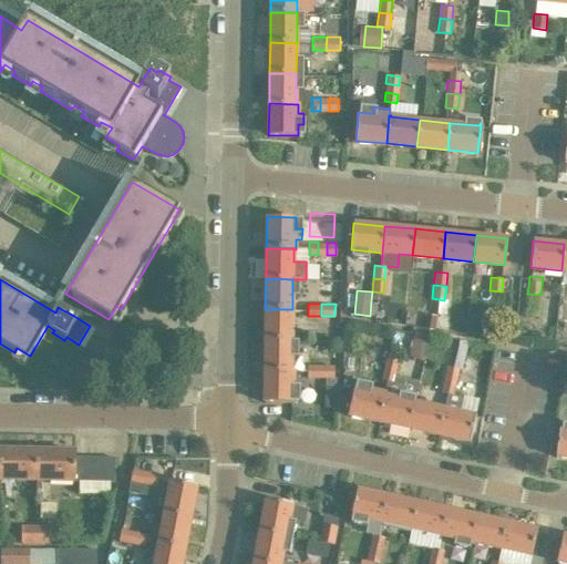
[(292,309),(265,309),(265,339),(291,340),(292,309)]
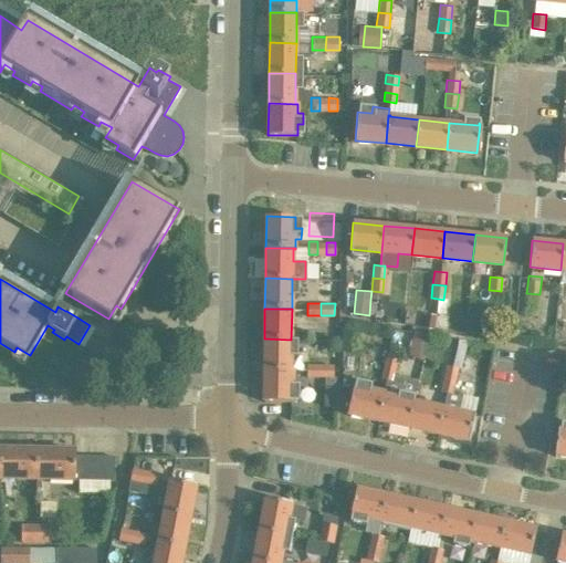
[(425,327),(433,329),(436,314),(426,313),(425,327)]
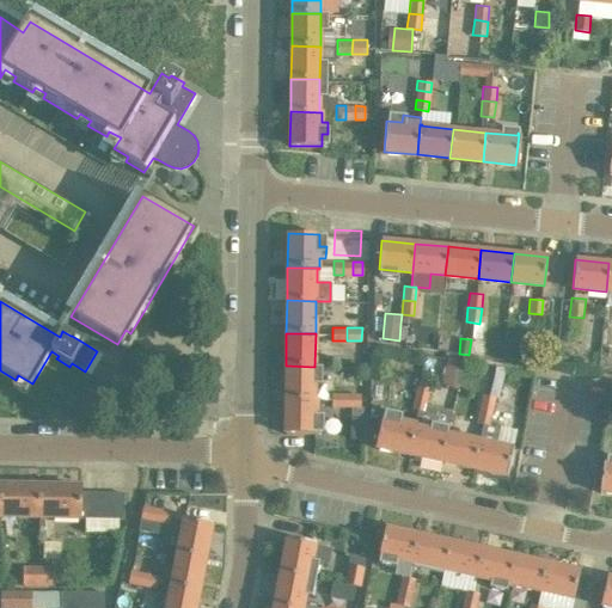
[(286,366),(285,399),(317,399),(317,398),(314,398),(314,367),(286,366)]
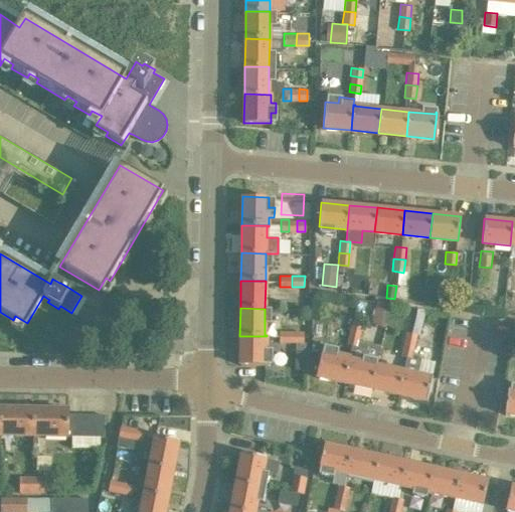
[(361,331),(363,323),(351,320),(350,328),(361,331)]
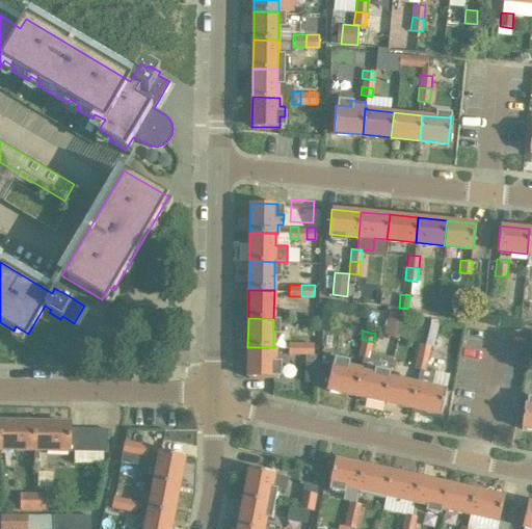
[(296,354),(296,342),(288,342),(288,353),(296,354)]
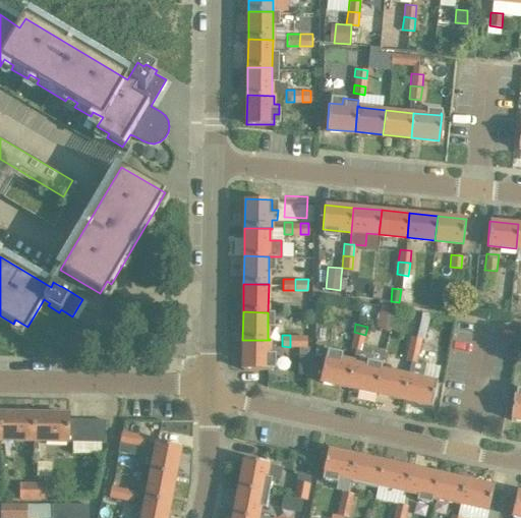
[(306,347),(306,335),(298,335),(298,347),(306,347)]
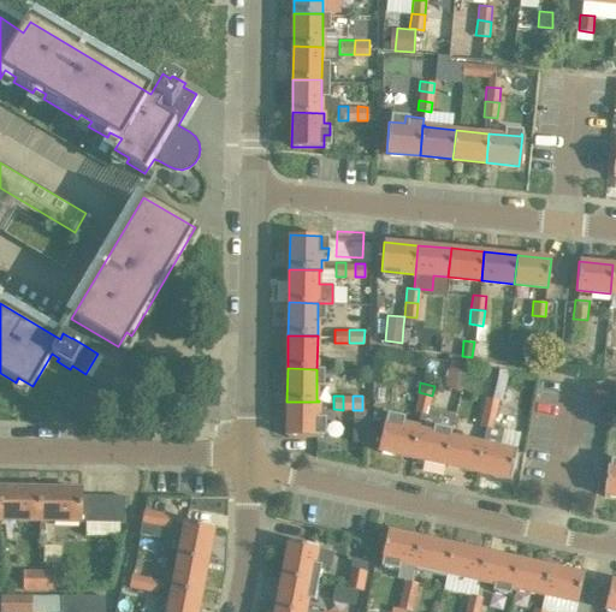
[(496,414),(499,399),(485,397),(483,411),(496,414)]
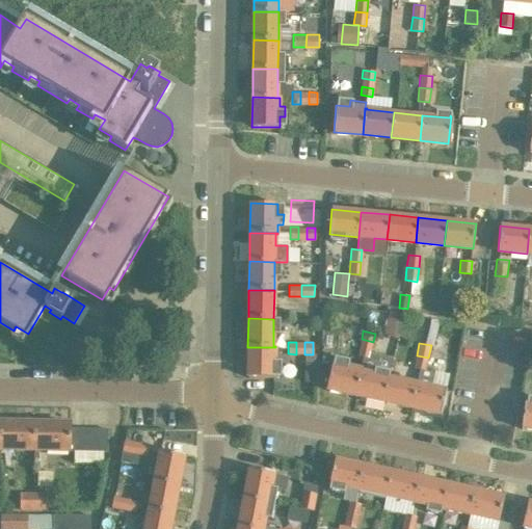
[(275,347),(247,347),(247,376),(274,377),(275,366),(281,366),(281,356),(275,356),(275,347)]
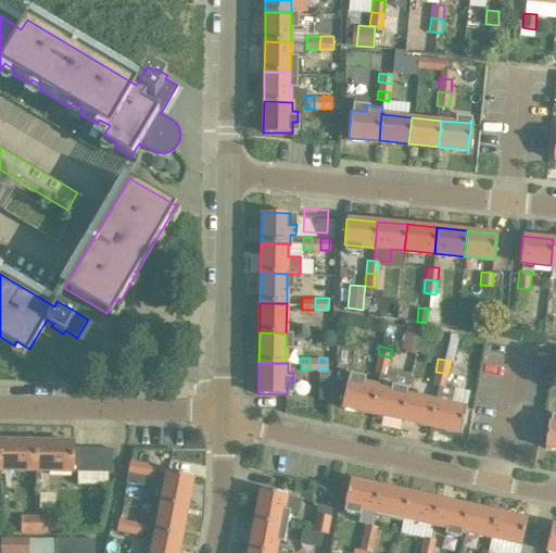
[(386,374),(388,365),(376,363),(374,372),(386,374)]
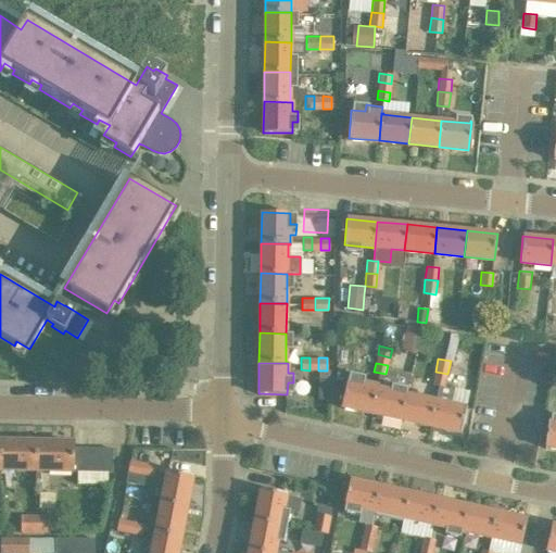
[(445,386),(447,374),(436,372),(432,385),(439,386),(439,385),(445,386)]
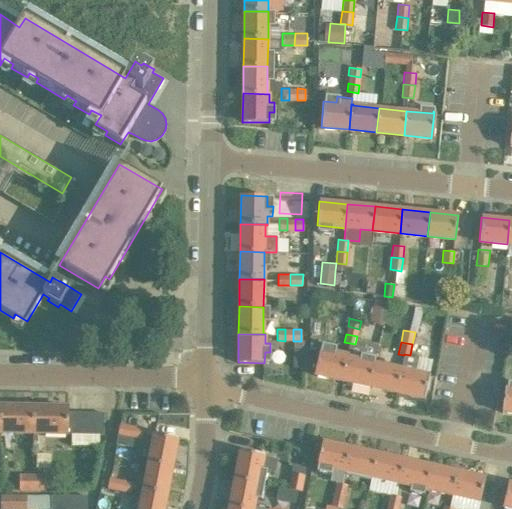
[(342,380),(348,349),(335,346),(334,352),(320,348),(314,374),(342,380)]
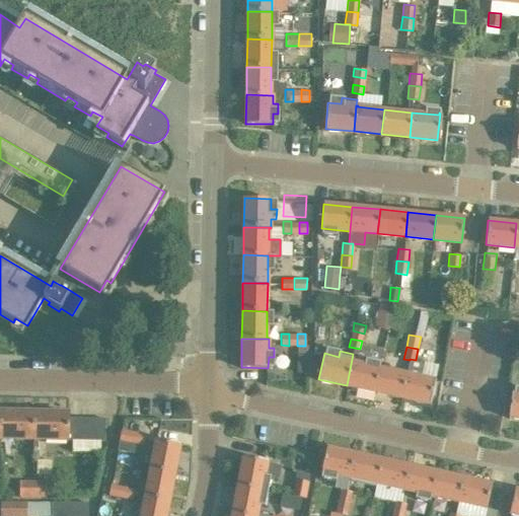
[(354,354),(353,354),(347,385),(374,391),(379,368),(353,362),(353,360),(354,354)]
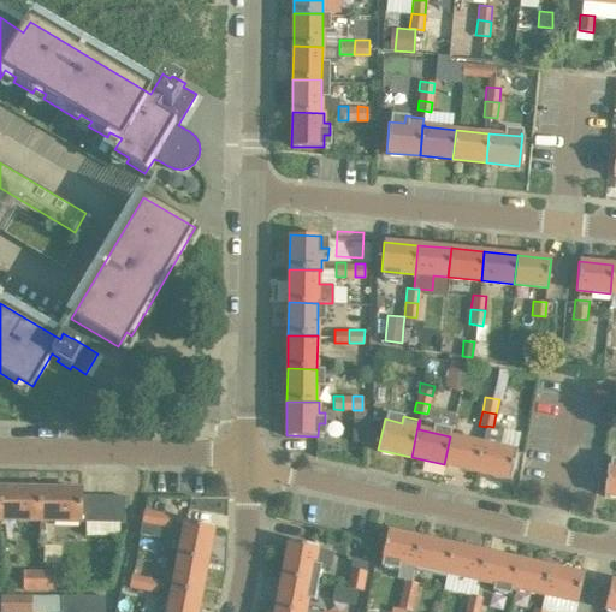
[(503,429),(493,427),(486,426),(486,427),(481,444),(483,444),(475,471),(508,479),(515,447),(514,447),(513,450),(498,447),(503,429)]
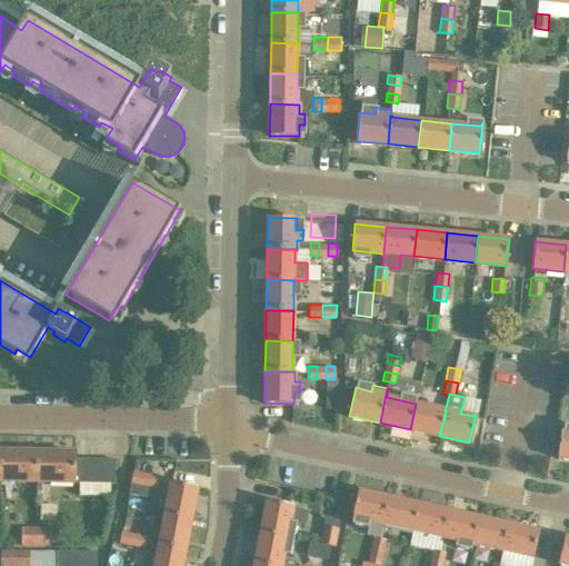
[(416,404),(410,429),(439,436),(446,410),(445,410),(416,404)]
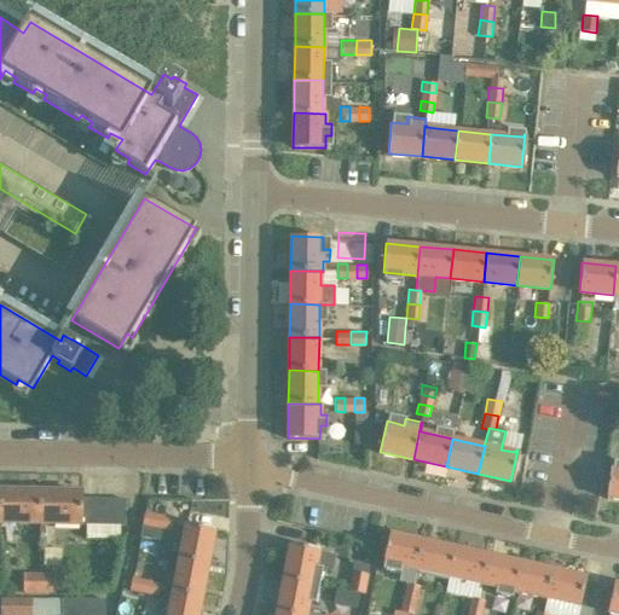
[(613,465),(608,497),(618,498),(618,468),(614,468),(614,465),(613,465)]
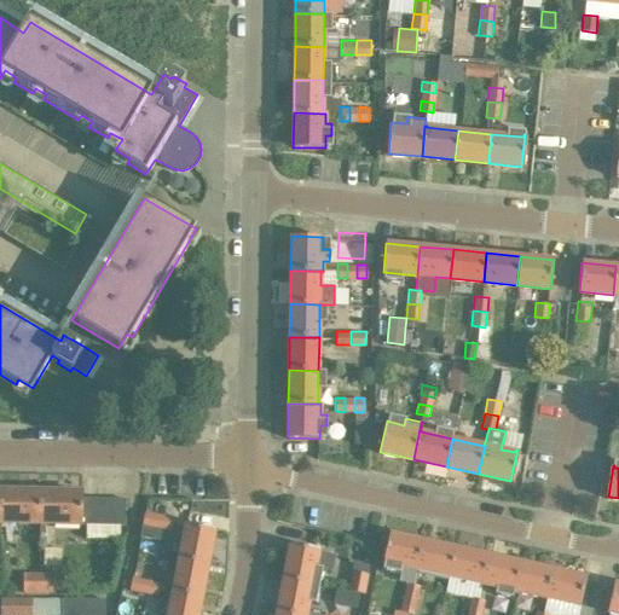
[(40,491),(0,489),(0,494),(0,521),(40,522),(40,491)]
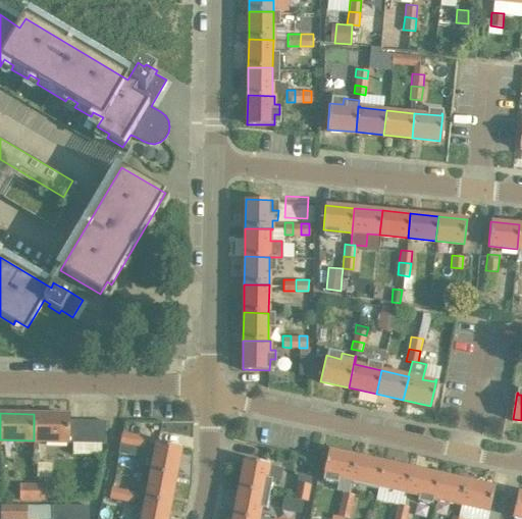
[(34,414),(34,440),(68,442),(68,419),(68,414),(34,414)]
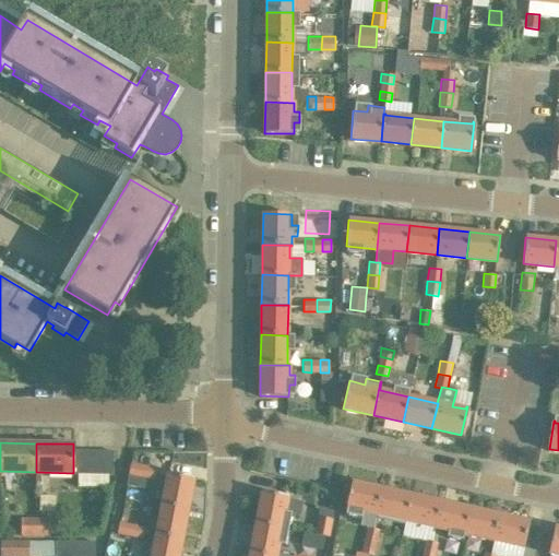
[(86,449),(73,449),(73,473),(86,473),(86,449)]
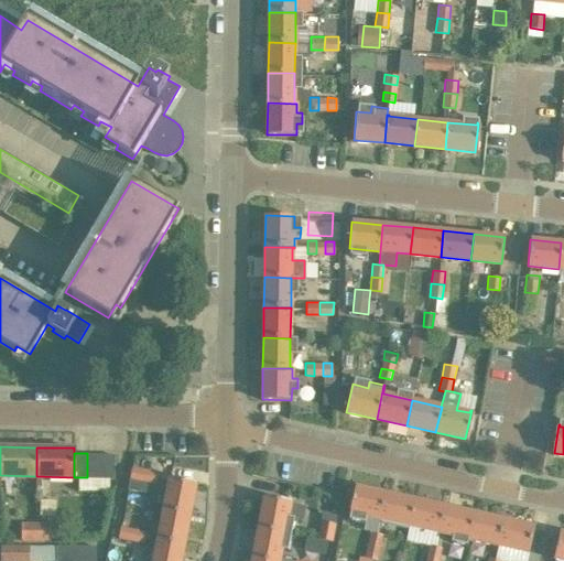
[(100,454),(87,453),(87,477),(100,478),(100,454)]
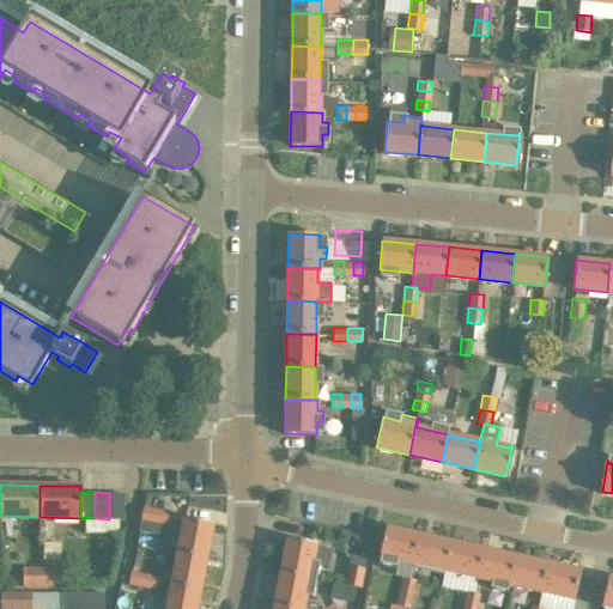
[(123,493),(109,493),(109,519),(123,519),(123,493)]
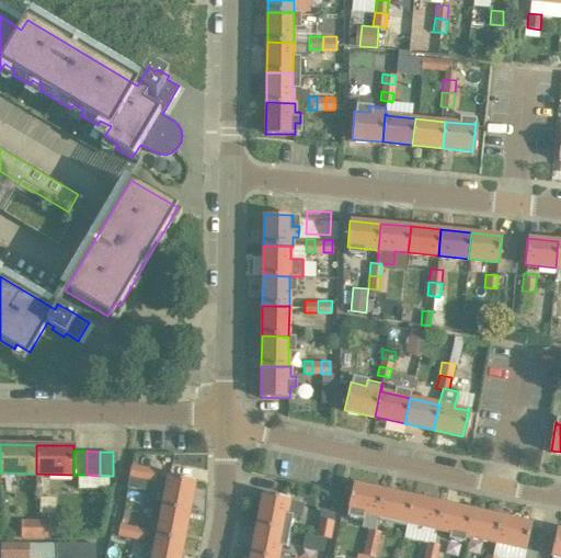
[(129,476),(147,479),(156,481),(158,469),(132,464),(129,476)]
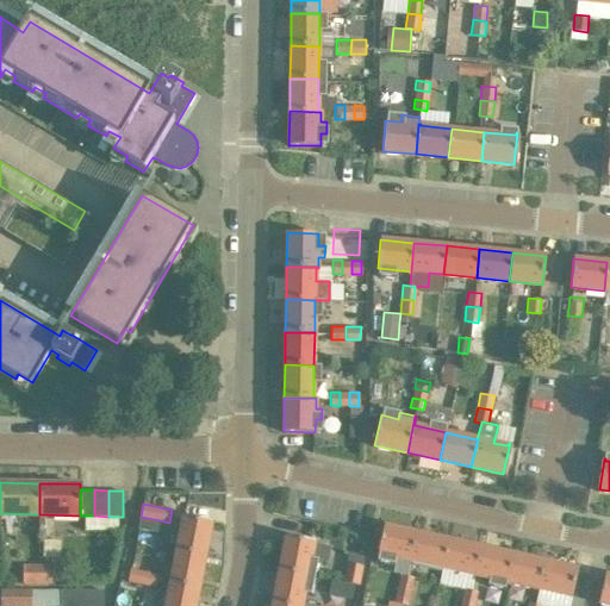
[(141,517),(138,528),(157,531),(160,520),(141,517)]
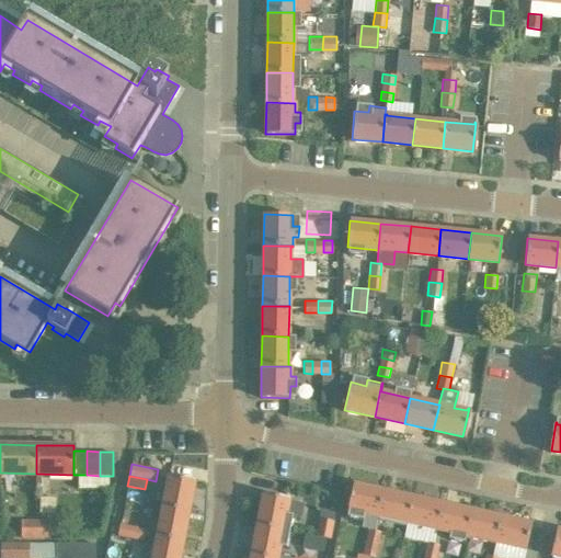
[(169,478),(162,507),(189,512),(194,481),(167,477),(165,477),(169,478)]
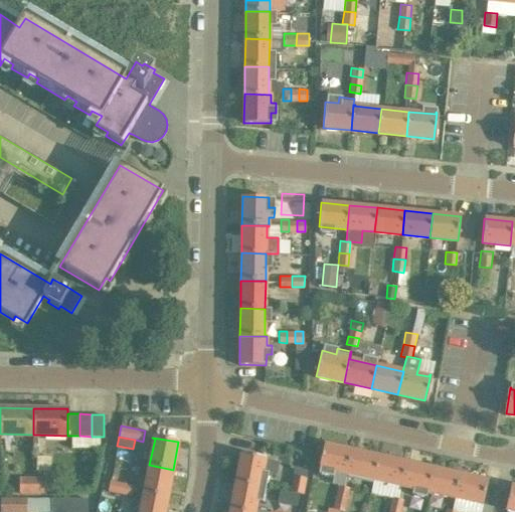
[(346,474),(352,450),(324,444),(319,467),(346,474)]
